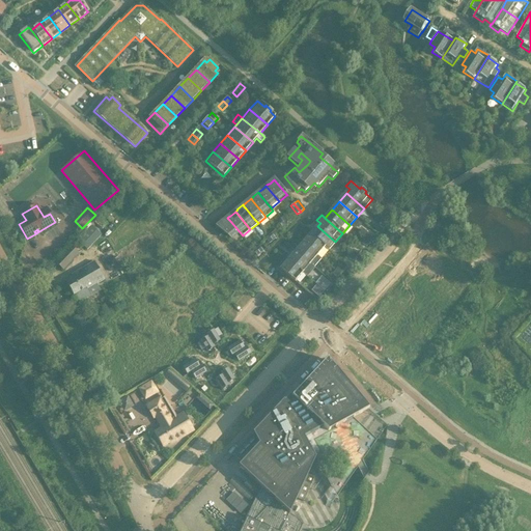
[(219,224),(217,226),(218,227),(220,229),(230,239),(232,240),(240,233),(243,236),(243,235),(230,221),(228,219),(227,218),(219,224)]
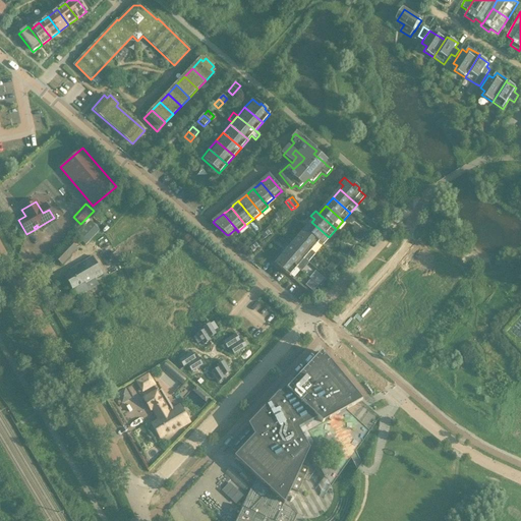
[(89,221),(75,235),(85,244),(99,230),(89,221)]
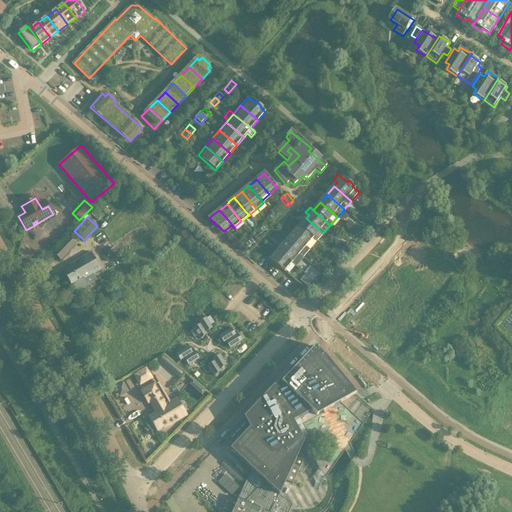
[(306,218),(299,227),(313,238),(312,239),(316,242),(323,233),(306,218)]
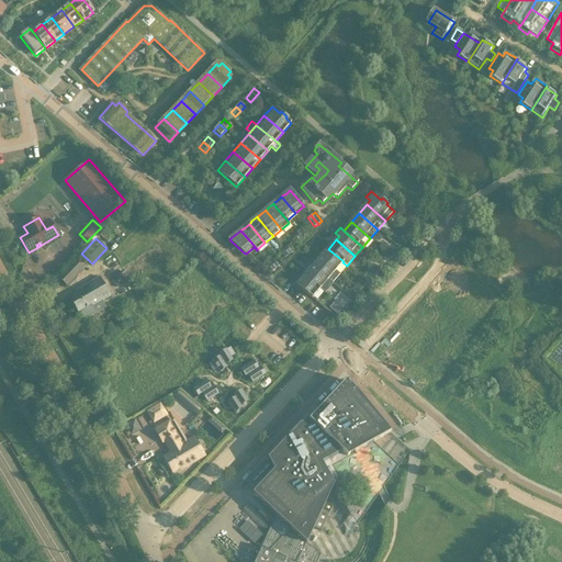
[(328,249),(321,258),(336,270),(343,262),(344,261),(328,249)]
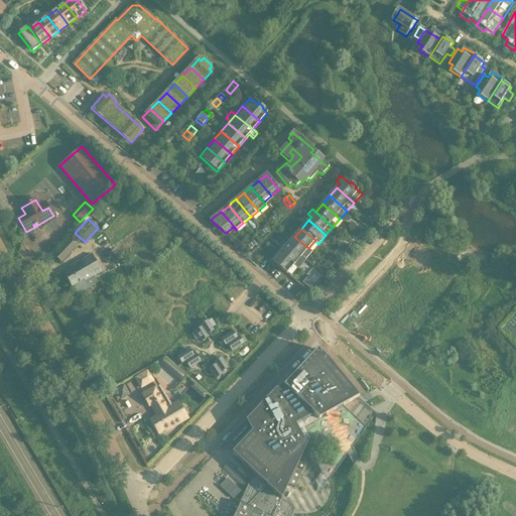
[(360,236),(355,232),(351,236),(356,240),(360,236)]
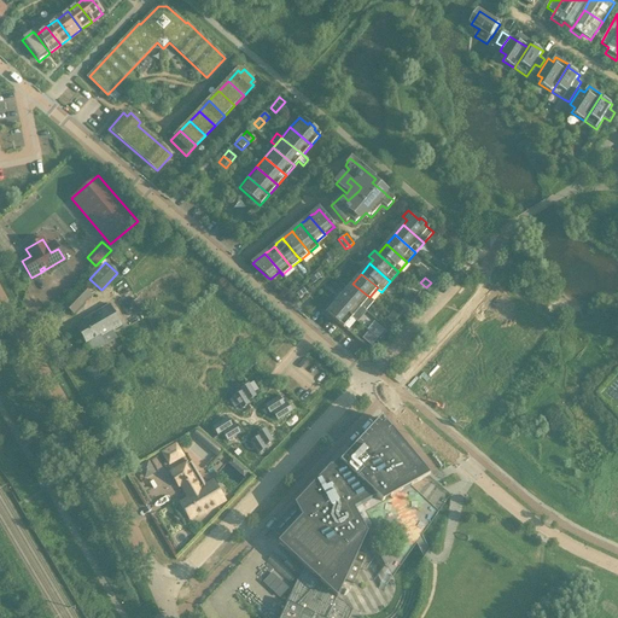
[(369,297),(353,284),(348,279),(343,285),(348,290),(344,293),(361,308),(361,307),(366,312),(373,302),(369,297)]
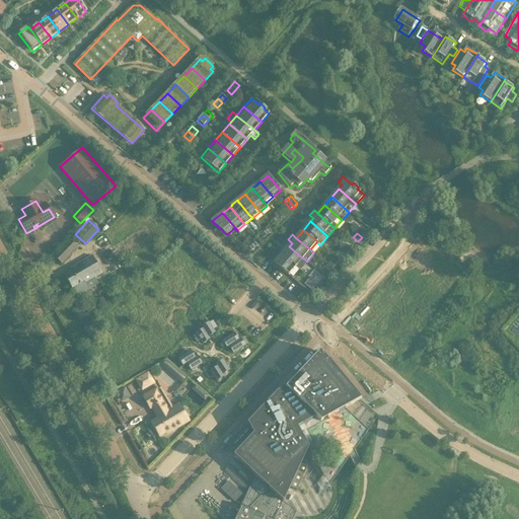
[(70,240),(54,256),(62,265),(77,247),(75,245),(79,242),(73,237),(70,240)]
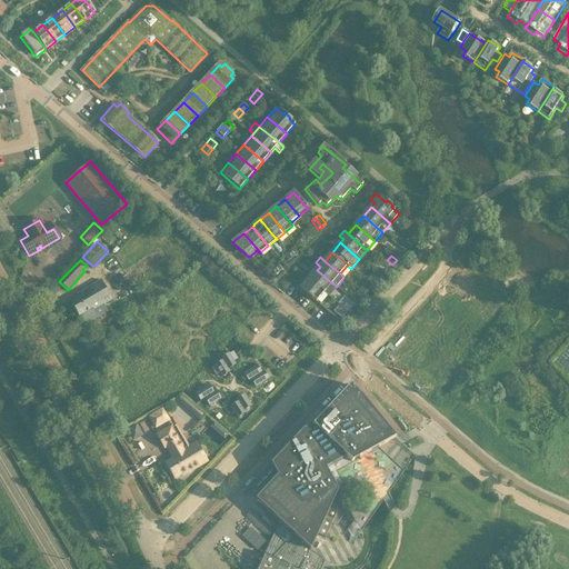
[(317,270),(309,279),(323,292),(329,297),(337,287),(332,282),(332,283),(317,270)]
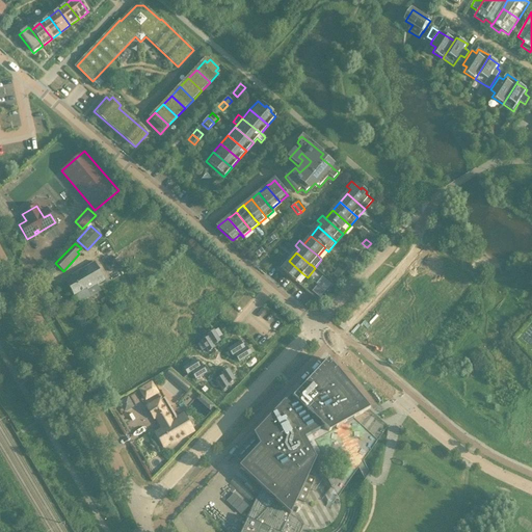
[(425,258),(420,263),(440,282),(452,269),(441,260),(437,263),(429,255),(425,258)]
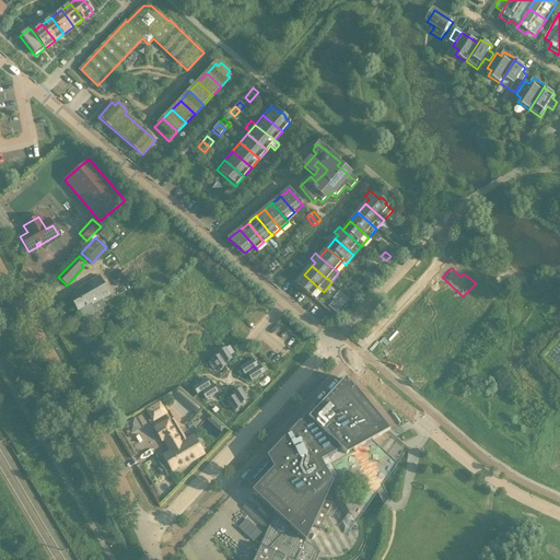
[(109,289),(125,281),(119,269),(103,277),(109,289)]
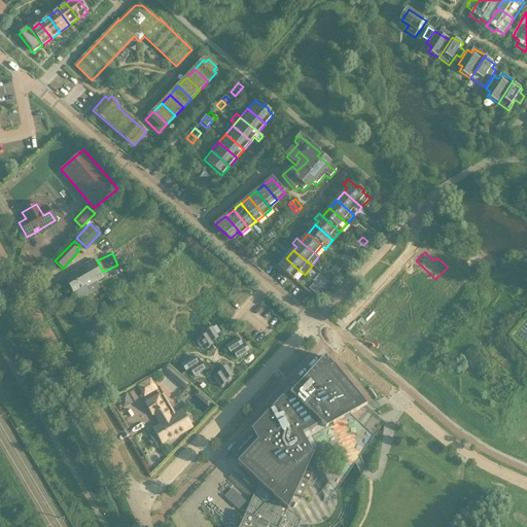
[(300,271),(286,258),(279,268),(292,279),(300,271)]
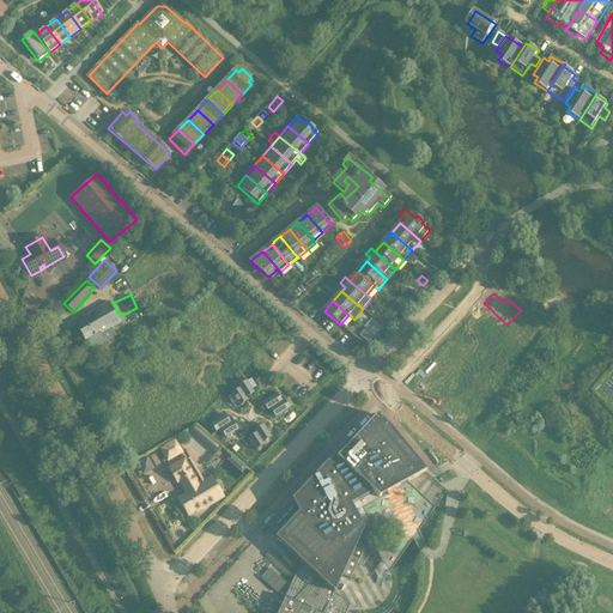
[(90,317),(76,325),(85,341),(87,340),(91,346),(103,339),(101,335),(120,323),(109,303),(87,315),(90,317)]
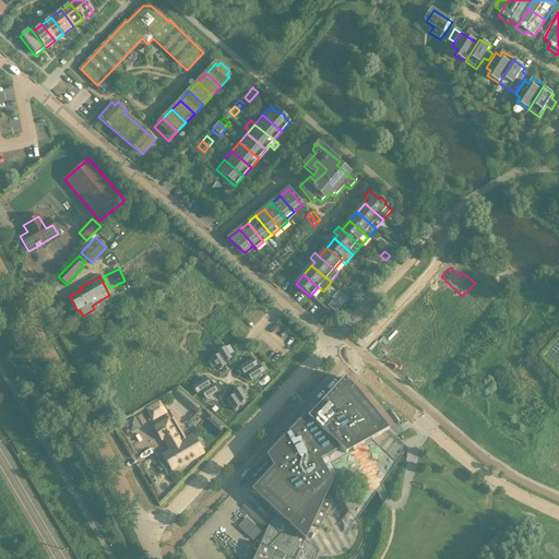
[(478,286),(475,289),(482,295),(484,292),(478,286)]
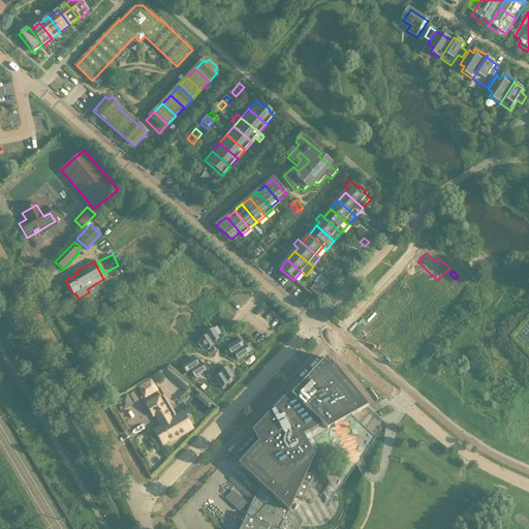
[(433,298),(430,301),(436,306),(439,303),(433,298)]
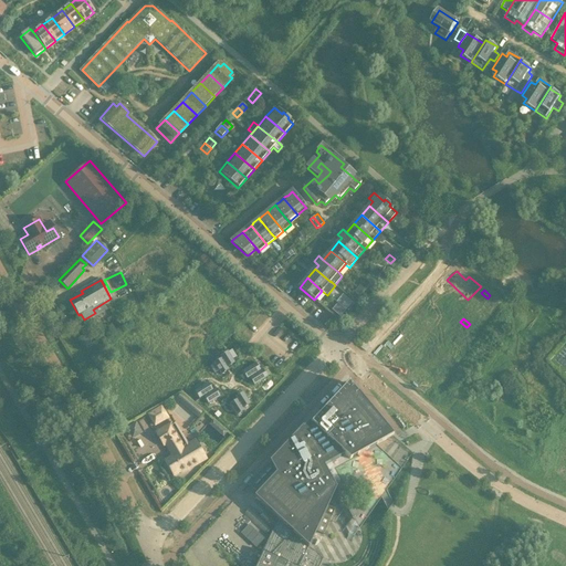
[(460,322),(458,325),(463,331),(467,327),(460,322)]
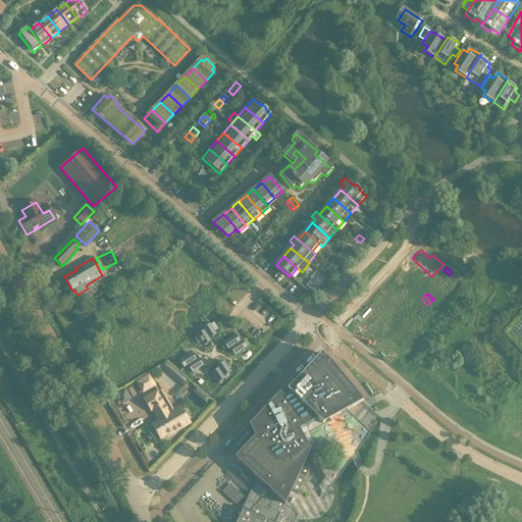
[(401,322),(398,325),(404,330),(407,327),(401,322)]
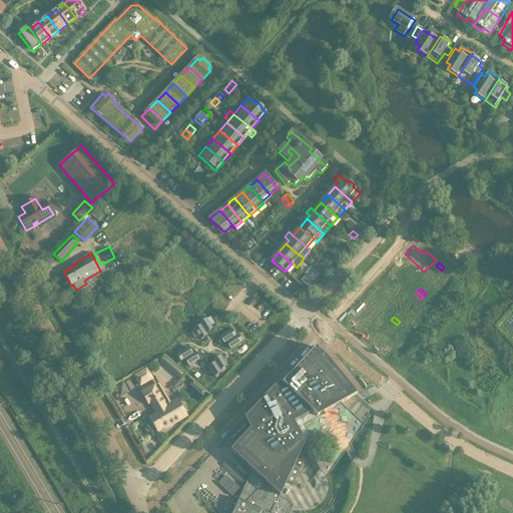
[(206,319),(198,324),(200,326),(205,334),(206,334),(209,332),(212,330),(206,319)]
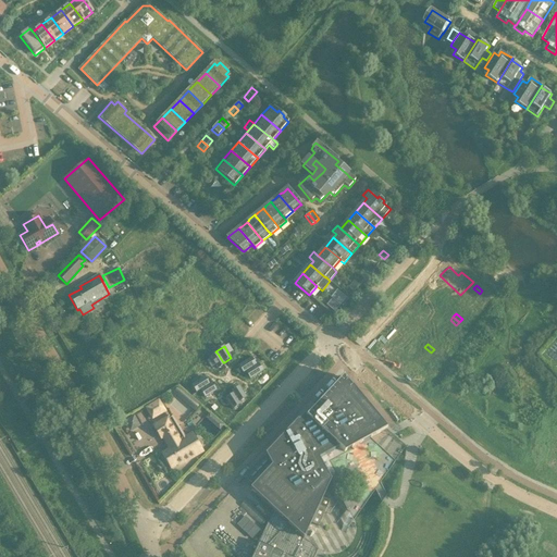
[(424,347),(422,350),(428,356),(431,353),(424,347)]
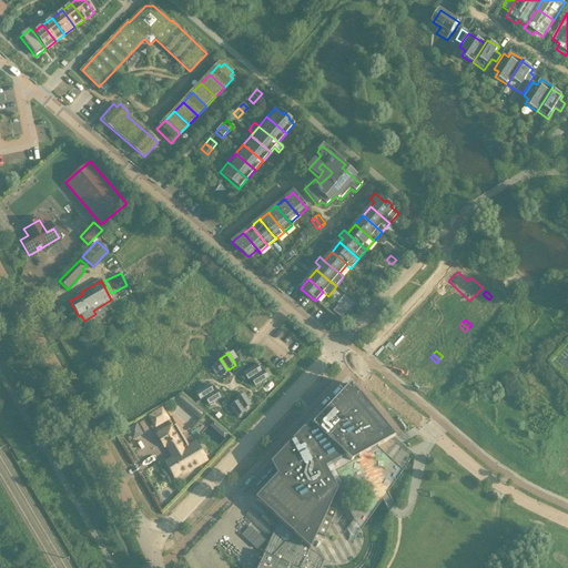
[(217,363),(214,365),(222,377),(230,372),(229,369),(227,369),(222,361),(217,363)]
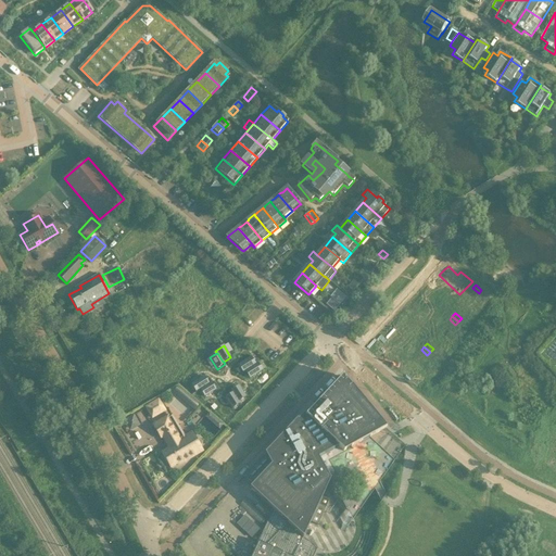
[(251,357),(238,365),(242,374),(245,371),(244,371),(256,365),(255,364),(253,361),(251,357)]
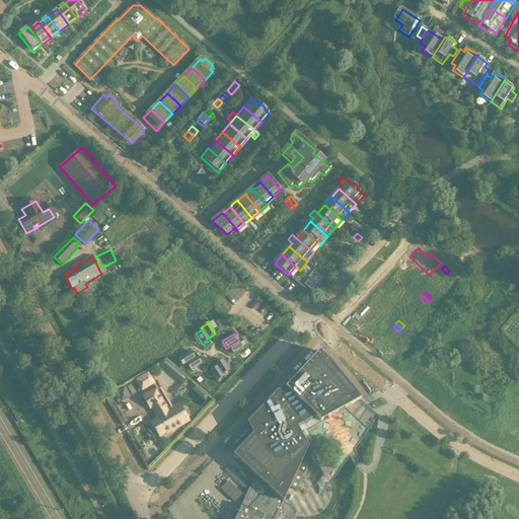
[(239,341),(228,347),(229,347),(231,351),(233,354),(245,346),(240,339),(238,340),(239,341)]
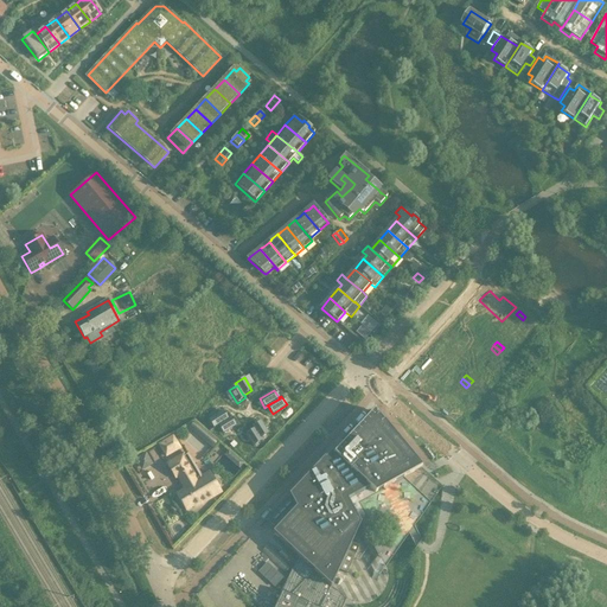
[(438,406),(434,409),(440,415),(443,411),(438,406)]
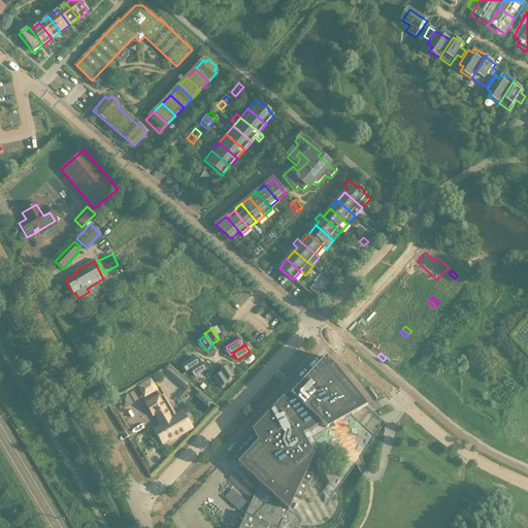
[(194,358),(182,365),(186,373),(190,370),(198,365),(198,364),(196,361),(194,358)]
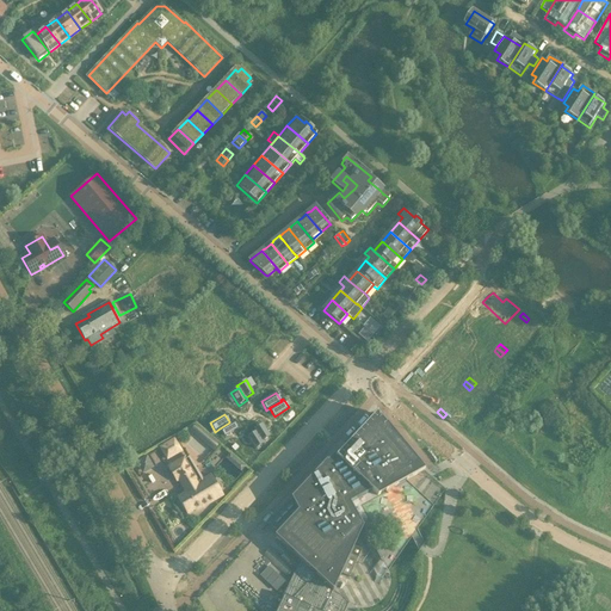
[(300,561),(276,610),(344,610),(347,604),(333,591),(341,574),(349,578),(358,557),(351,554),(363,528),(350,505),(371,493),(377,498),(417,476),(395,436),(376,414),(335,457),(333,456),(327,462),(326,462),(291,499),(271,522),(281,531),(275,537),(300,561)]
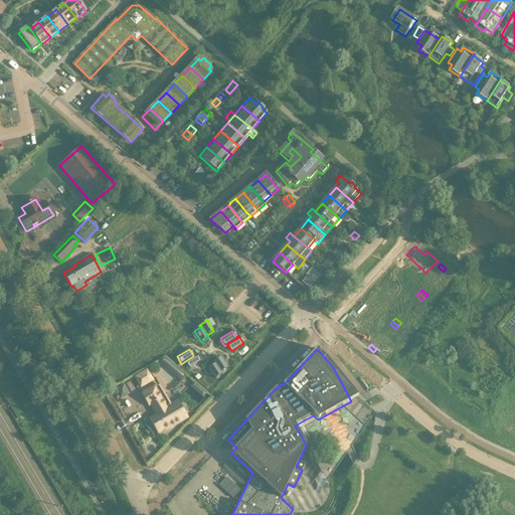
[(193,356),(185,361),(187,365),(189,368),(200,361),(195,354),(193,355),(193,356)]
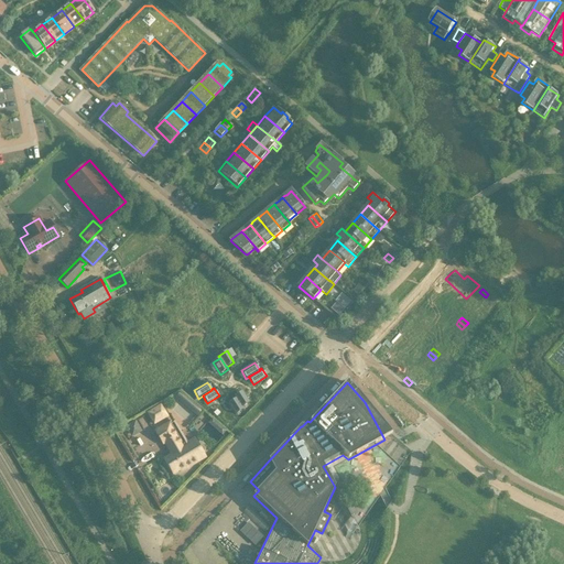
[(242,391),(234,397),(236,399),(241,408),(242,408),(246,405),(249,403),(242,391)]
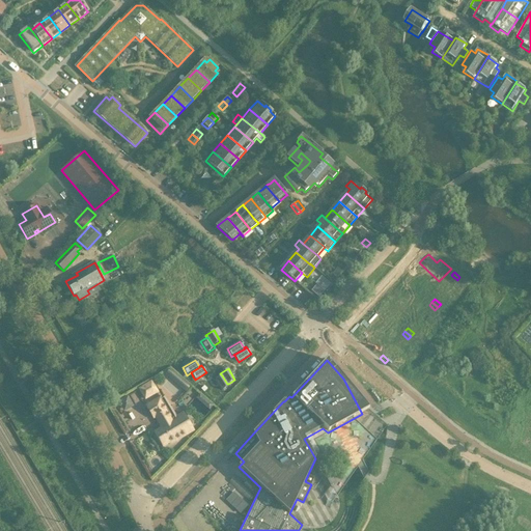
[(218,378),(215,380),(222,391),(229,386),(228,384),(227,384),(222,375),(218,378)]
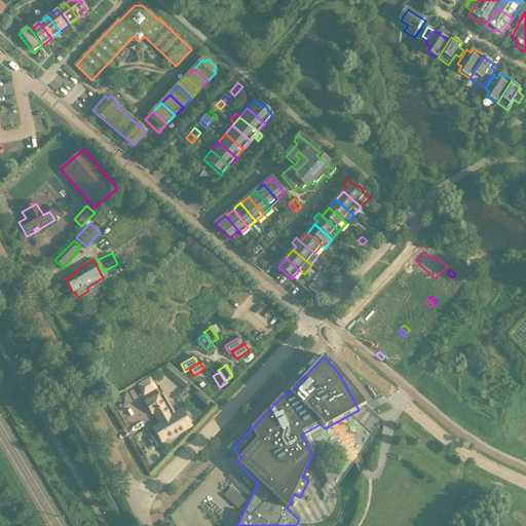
[(145,397),(158,388),(151,376),(137,384),(145,397)]
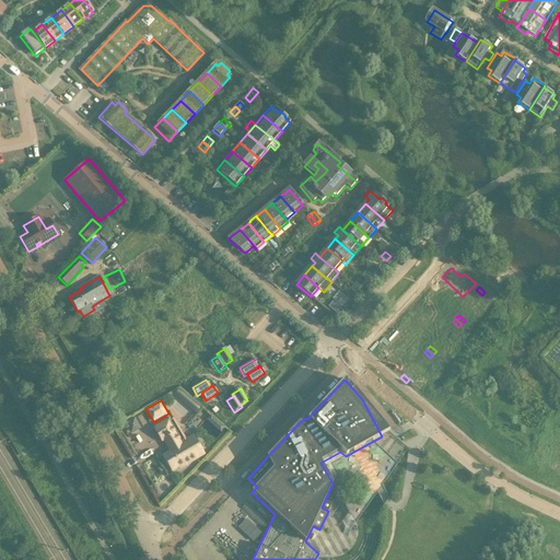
[(130,434),(142,428),(136,417),(124,423),(130,434)]
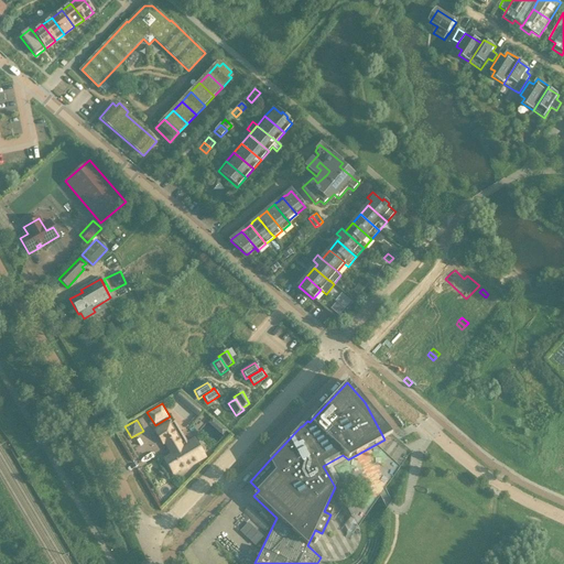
[(184,445),(171,423),(155,432),(170,456),(164,461),(173,475),(186,467),(187,468),(205,458),(203,453),(204,452),(205,449),(205,447),(205,445),(203,444),(201,443),(198,443),(197,444),(194,440),(184,445)]
